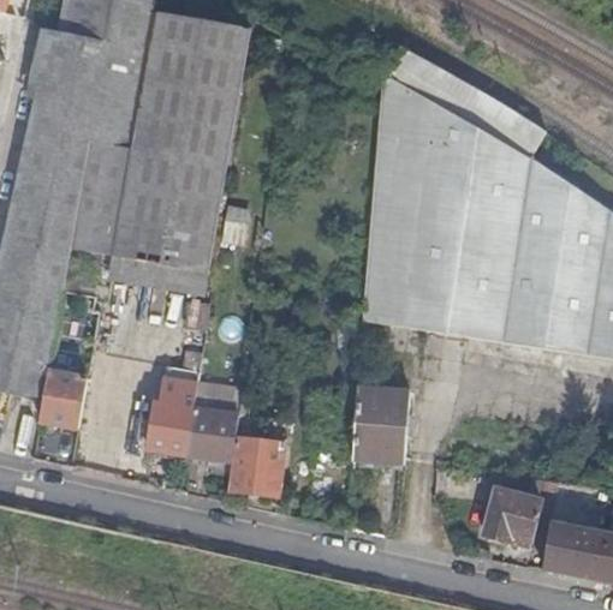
[(107,41),(113,0),(54,0),(49,29),(107,41)]
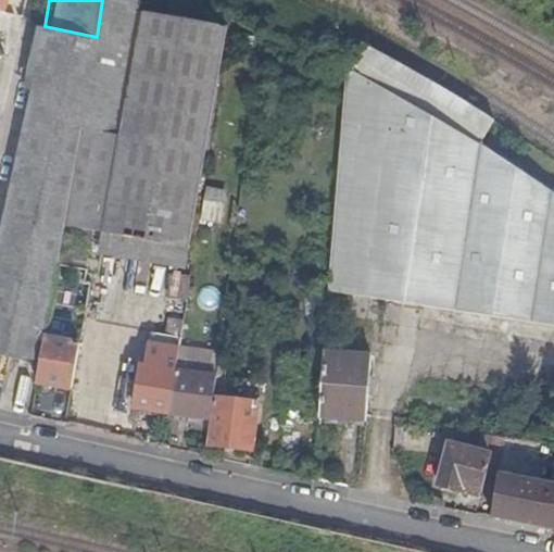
[(102,0),(97,37),(82,124),(115,130),(137,10),(138,0),(102,0)]
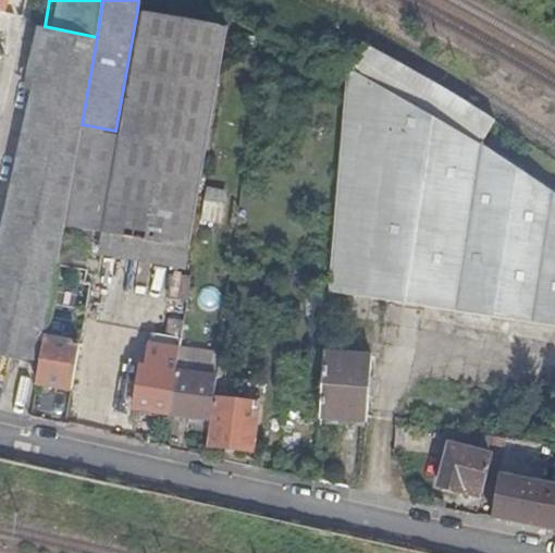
[(98,228),(187,244),(226,23),(137,10),(115,131),(105,195),(98,228)]
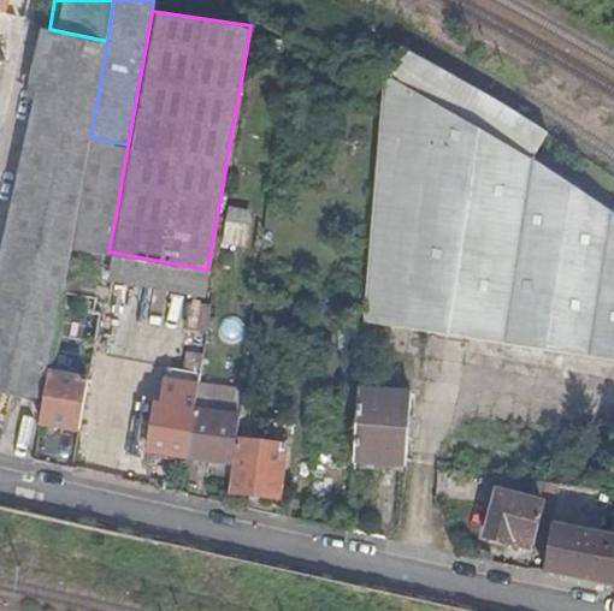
[(107,41),(49,29),(0,251),(0,386),(43,396),(48,369),(63,291),(71,244),(77,209),(90,137),(107,41)]
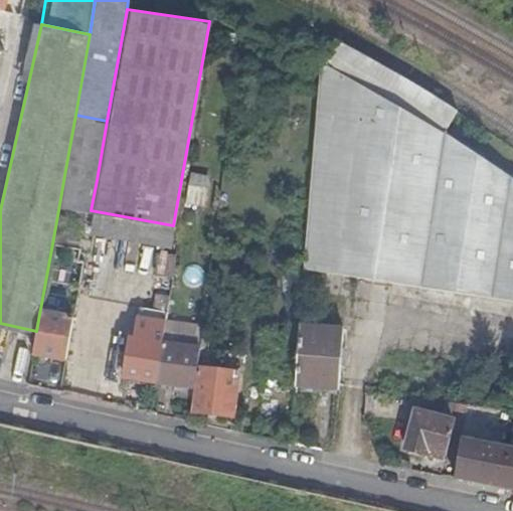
[(442,140),(444,130),(458,110),(425,89),(389,68),(331,35),(317,62),(320,63),(338,72),(373,93),(387,102),(442,140)]
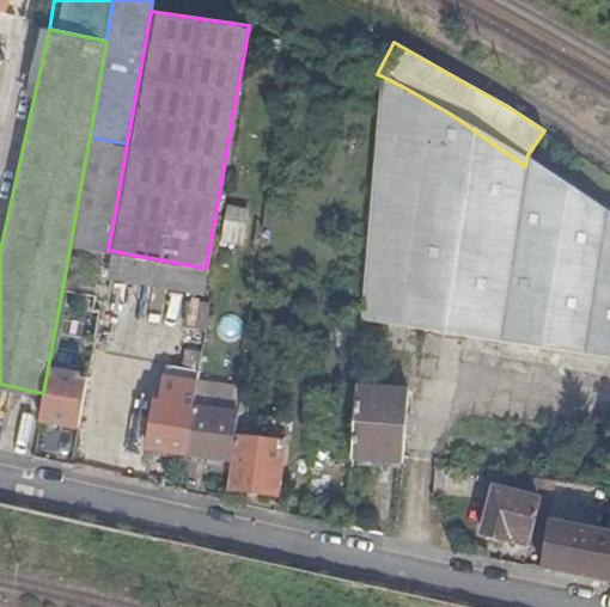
[(609,226),(525,166),(461,121),(444,110),(402,86),(380,75),(360,316),(499,336),(609,353),(609,226)]
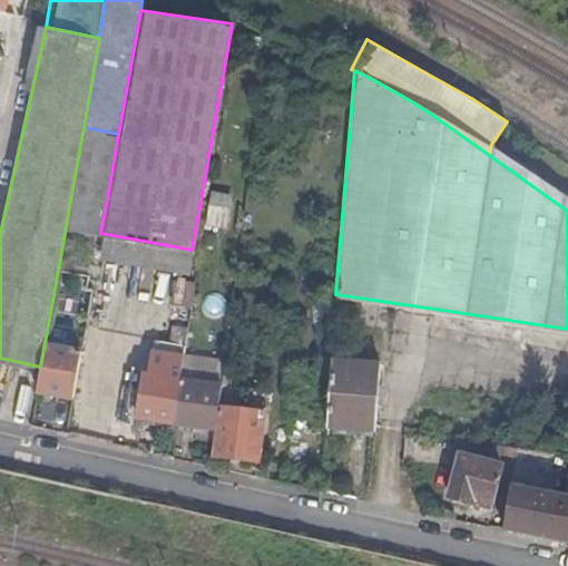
[(118,134),(84,127),(71,194),(107,199),(118,134)]
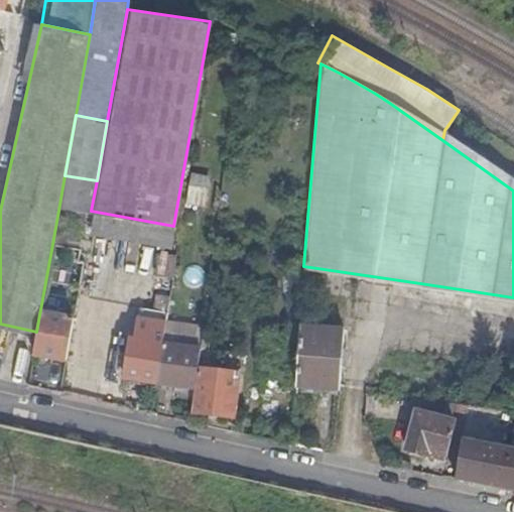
[(513,177),(444,130),(442,140),(513,190),(513,177)]
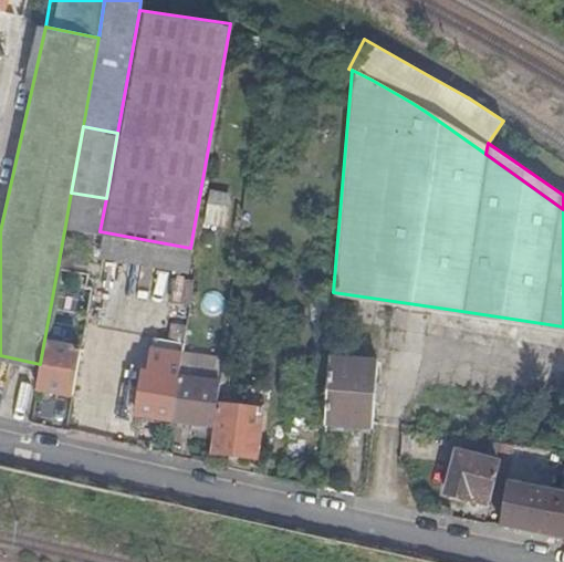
[(239,187),(207,181),(202,216),(233,220),(239,187)]
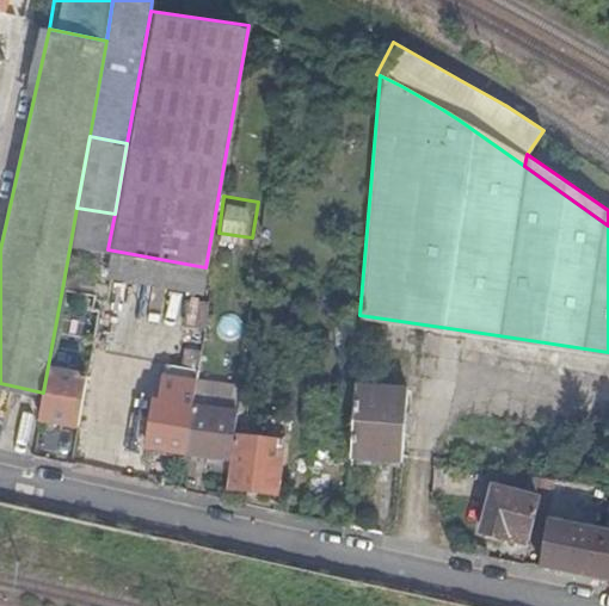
[(115,214),(77,208),(71,242),(98,248),(108,249),(115,214)]
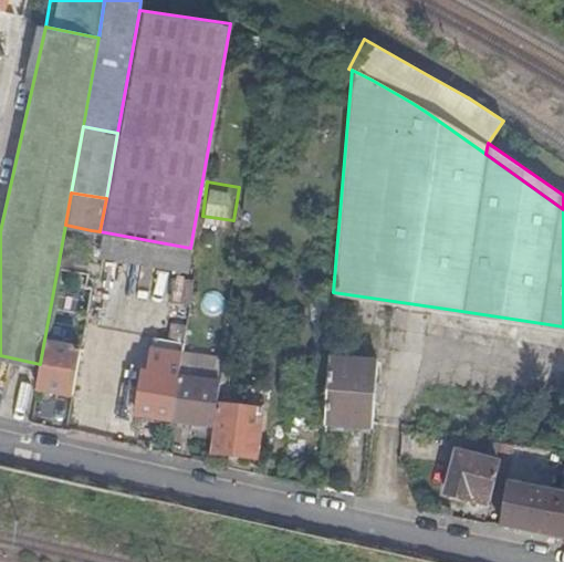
[(83,273),(91,230),(65,225),(58,268),(83,273)]
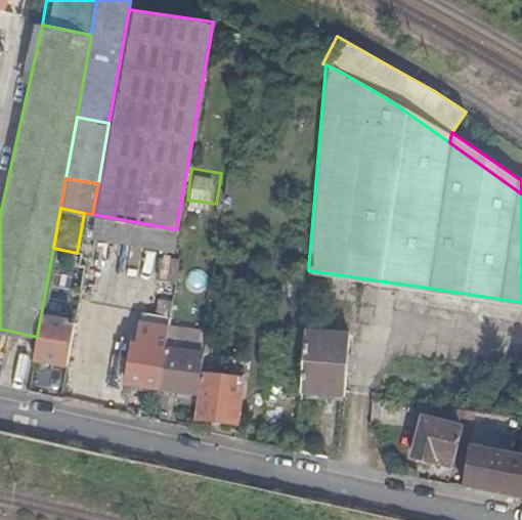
[(129,293),(144,293),(146,265),(130,264),(129,293)]
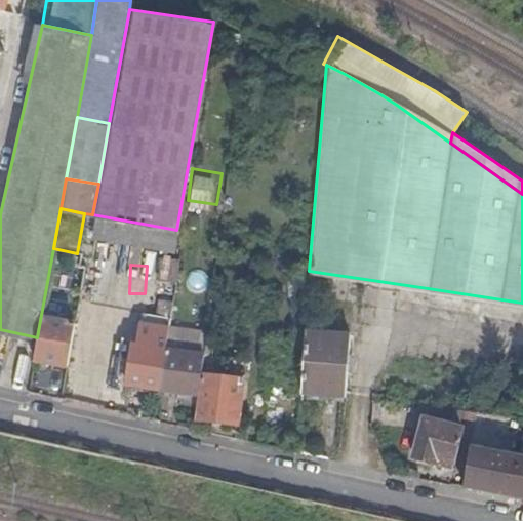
[(170,314),(173,298),(159,296),(156,312),(170,314)]
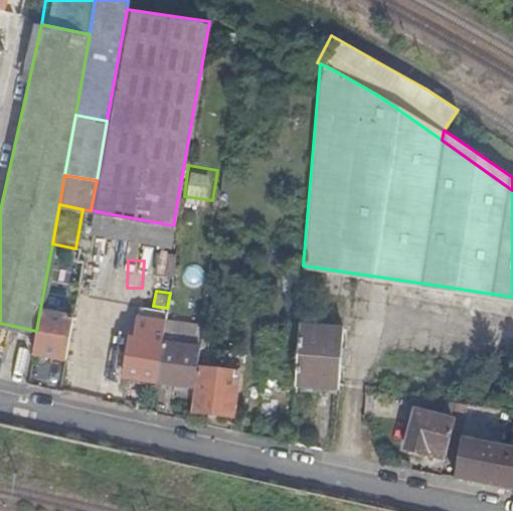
[(157,377),(163,338),(167,308),(153,306),(140,305),(135,334),(131,333),(125,372),(157,377)]
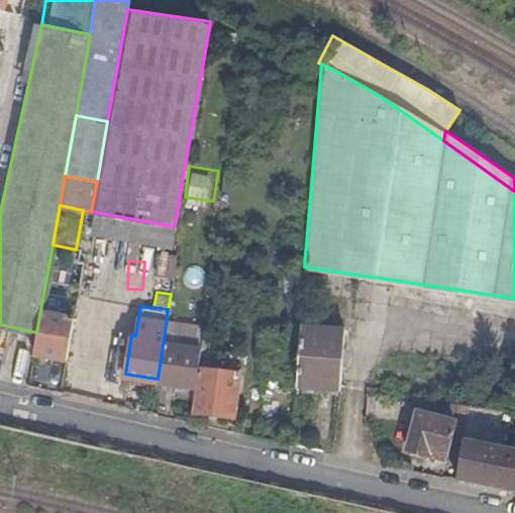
[(40,310),(36,332),(33,351),(66,358),(73,316),(40,310)]
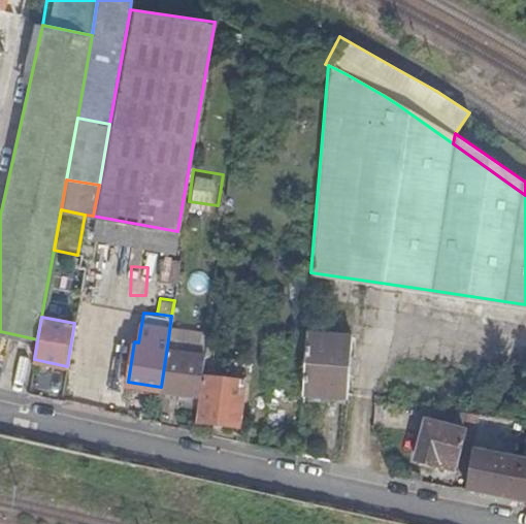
[(306,330),(302,380),(301,393),(346,396),(351,333),(306,330)]
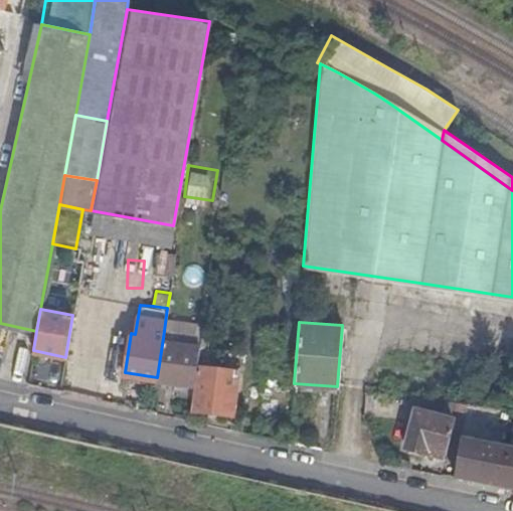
[(196,364),(199,343),(163,338),(157,377),(157,378),(193,383),(196,364)]
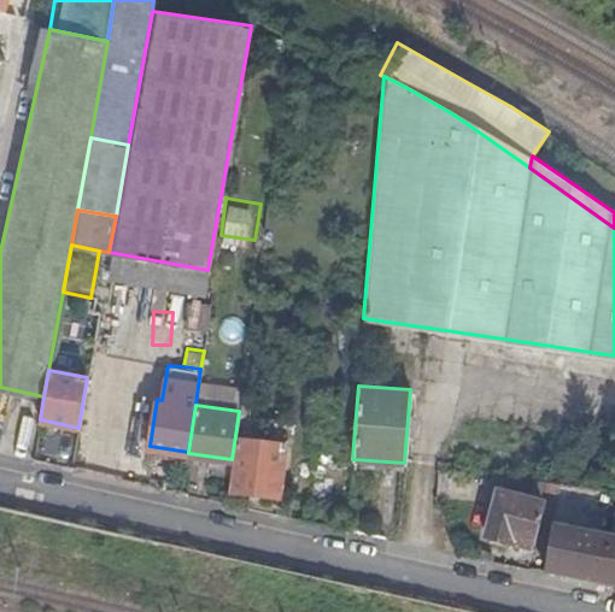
[(13,440),(27,443),(36,411),(23,407),(13,440)]
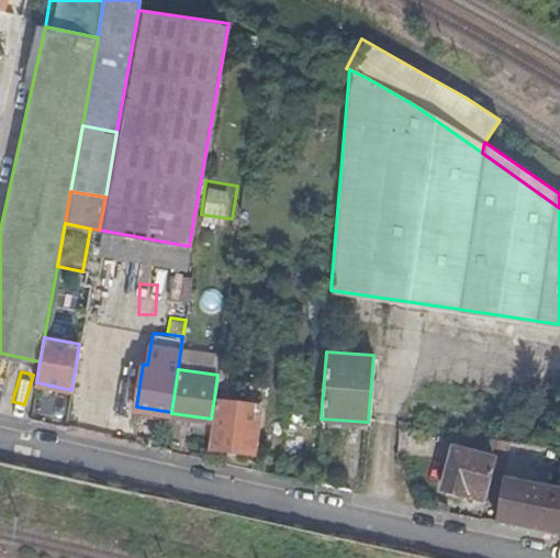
[(228,377),(217,375),(214,398),(260,403),(264,381),(228,377)]
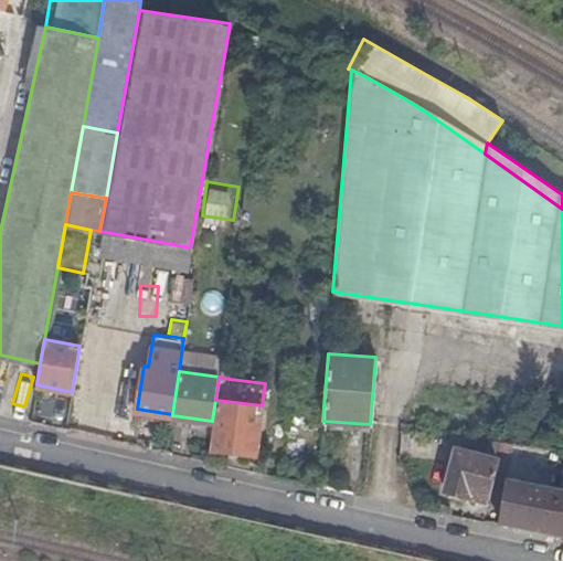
[(262,405),(215,400),(212,421),(209,447),(256,453),(262,405)]
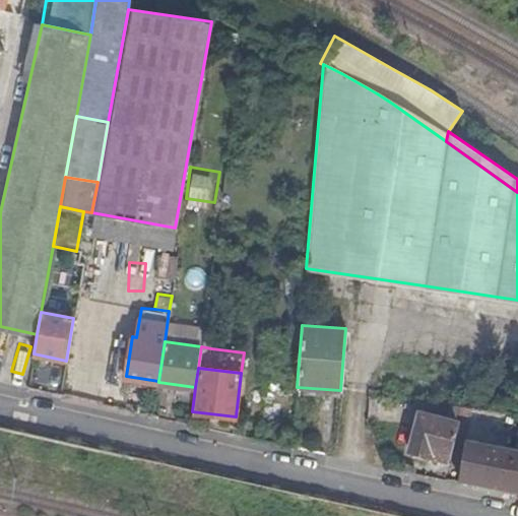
[(461,403),(448,401),(445,417),(457,421),(461,403)]
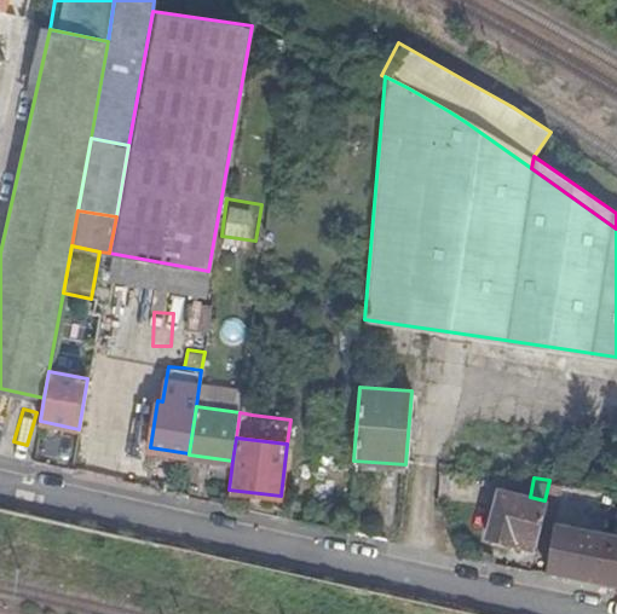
[(532,546),(549,551),(554,521),(560,482),(549,480),(545,500),(532,546)]
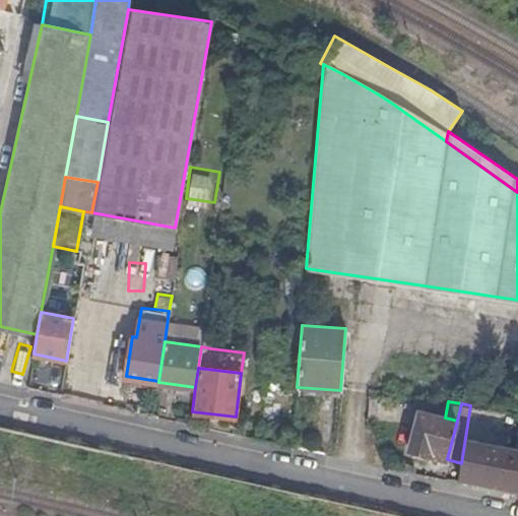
[(457,421),(445,417),(418,411),(413,430),(408,450),(410,450),(409,452),(411,455),(425,458),(428,457),(429,455),(447,459),(457,421)]
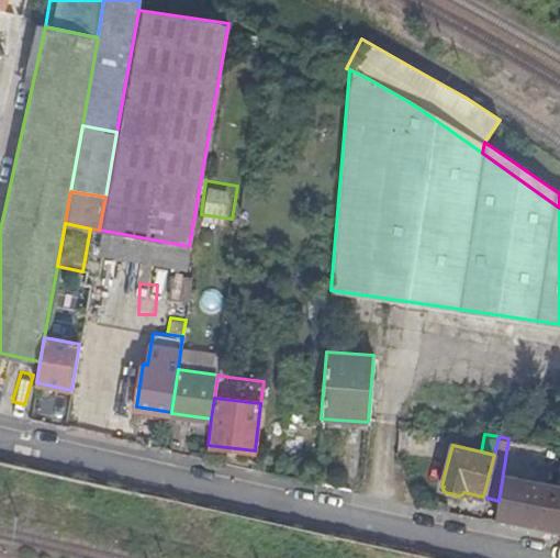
[(499,501),(496,517),(559,529),(559,484),(515,477),(516,471),(508,470),(508,475),(503,473),(499,501)]
